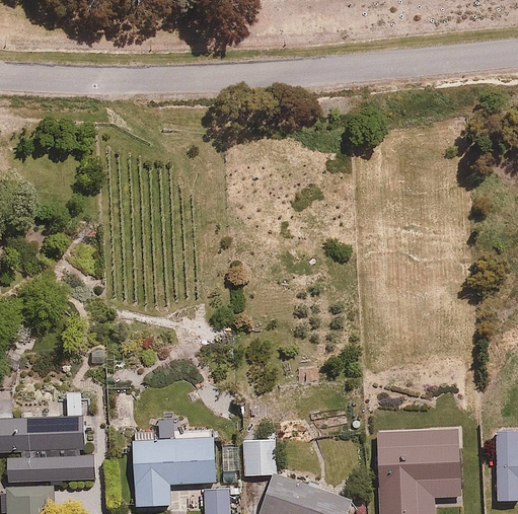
[(97,453),(88,453),(88,418),(81,418),(80,390),(49,391),(49,417),(2,418),(2,454),(6,454),(7,484),(54,483),(98,482),(97,453)]
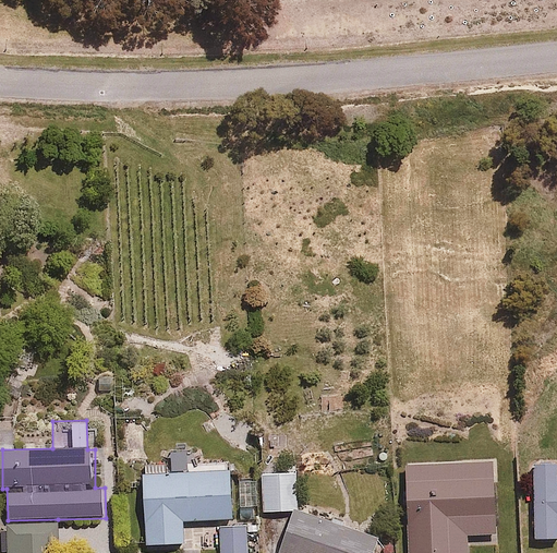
[(498,457),(403,460),(406,552),(469,552),(469,536),(500,536),(498,457)]
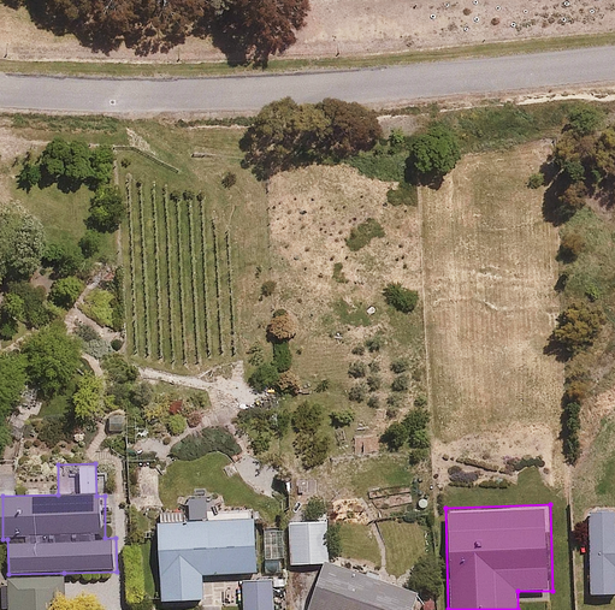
[(614,505),(587,507),(589,596),(614,594),(614,505)]
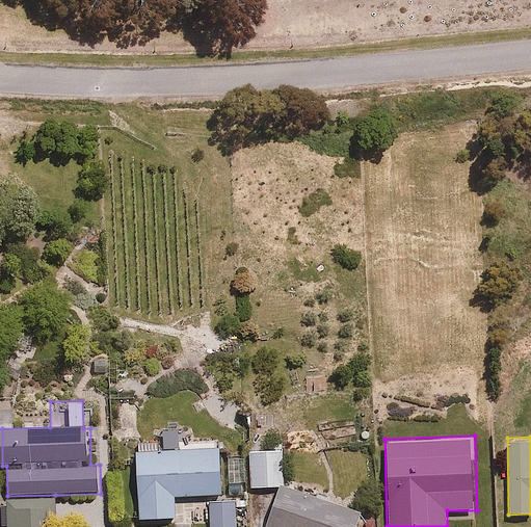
[(223,448),(135,452),(137,519),(174,517),(173,498),(226,496),(223,448)]
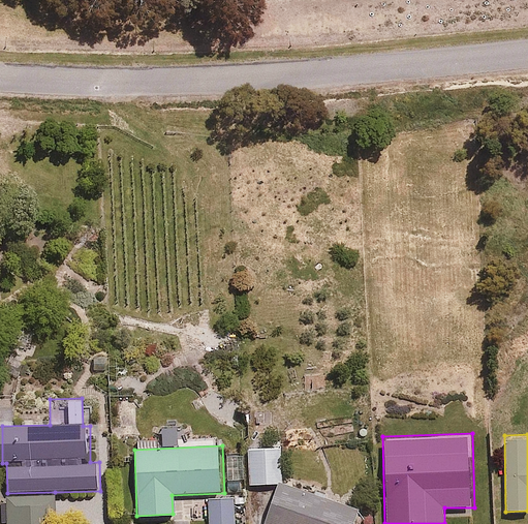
[(277,448),(247,449),(249,486),(278,485),(277,448)]
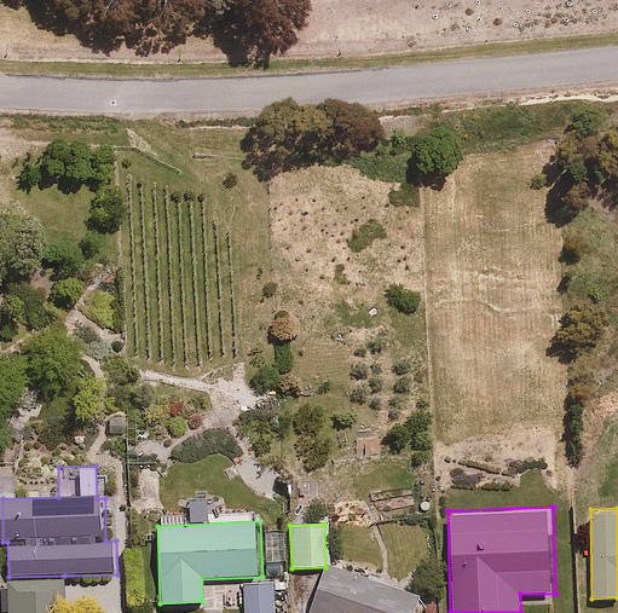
[(327,564),(310,612),(416,612),(422,596),(327,564)]
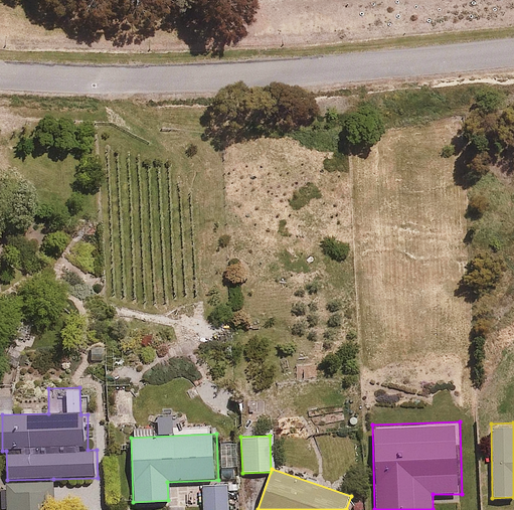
[(53,509),(53,479),(7,480),(7,509),(53,509)]
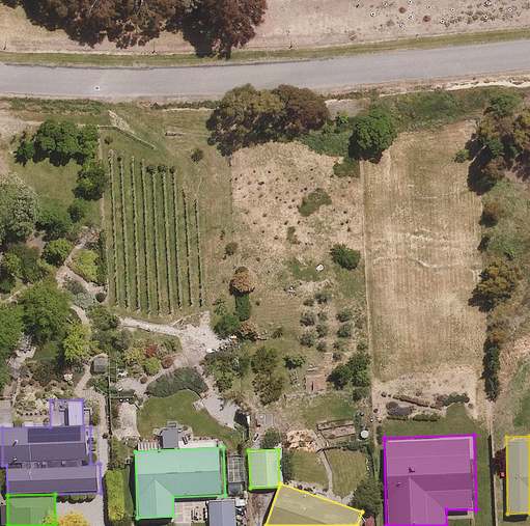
[(233,525),(232,500),(205,501),(206,525),(233,525)]
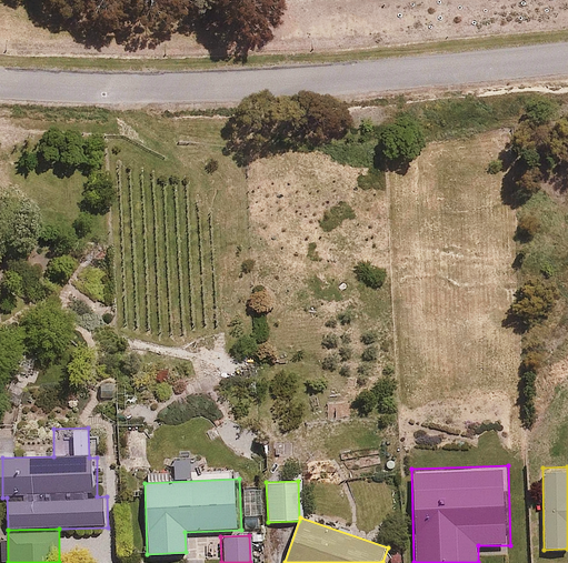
All buildings are outlined.
